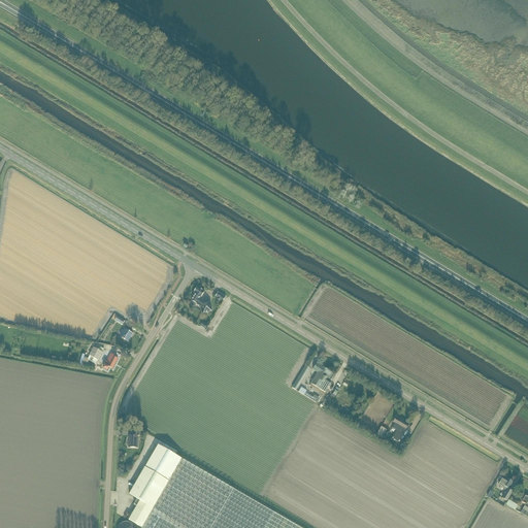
[(212,311),(211,305),(210,302),(204,303),(199,300),(204,292),(197,288),(194,293),(195,294),(191,300),(192,301),(192,302),(191,304),(191,305),(192,306),(193,306),(195,306),(196,304),(201,307),(203,314),(212,311)]
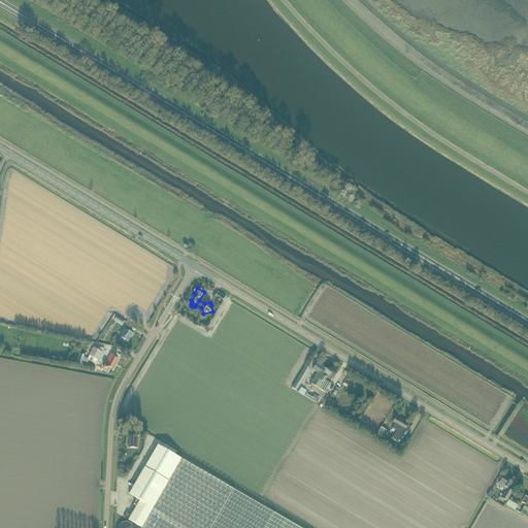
[(118,317),(114,321),(123,325),(125,322),(118,317)]
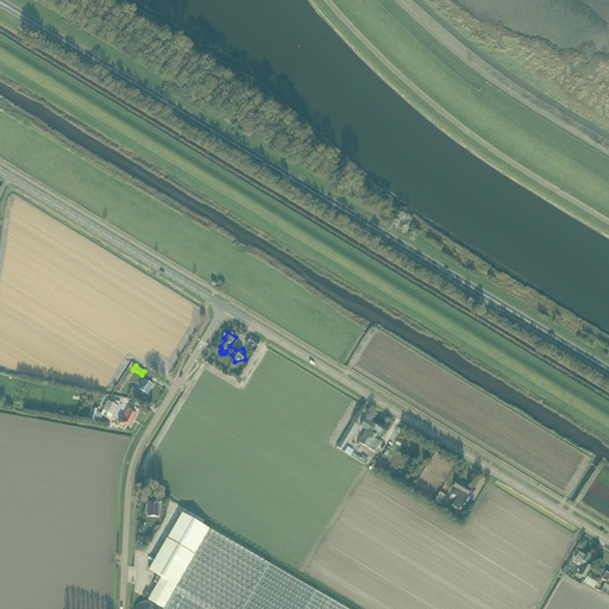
[(121,391),(125,393),(136,376),(132,375),(121,391)]
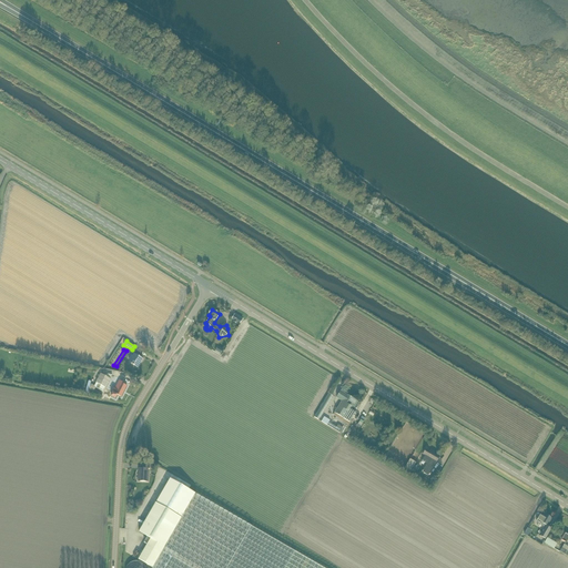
[(130,361),(129,363),(137,367),(140,362),(141,363),(143,359),(134,354),(133,356),(132,355),(129,359),(130,361)]
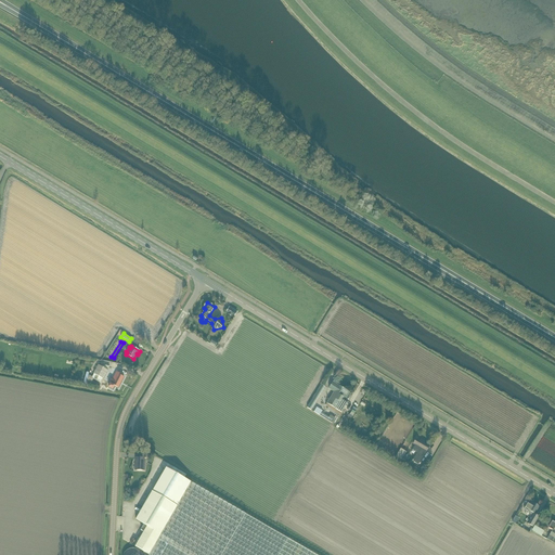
[(92,376),(89,376),(87,384),(91,386),(93,379),(99,383),(102,378),(104,379),(108,371),(107,370),(102,368),(99,365),(92,376)]
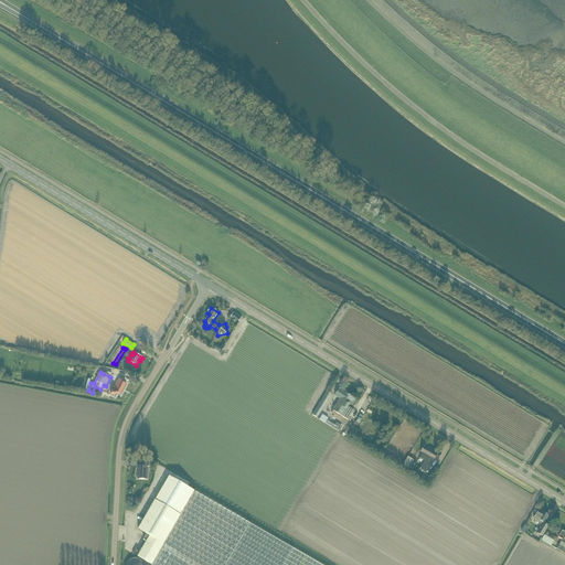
[(118,379),(110,395),(116,397),(117,393),(121,395),(127,384),(124,383),(125,382),(118,379)]
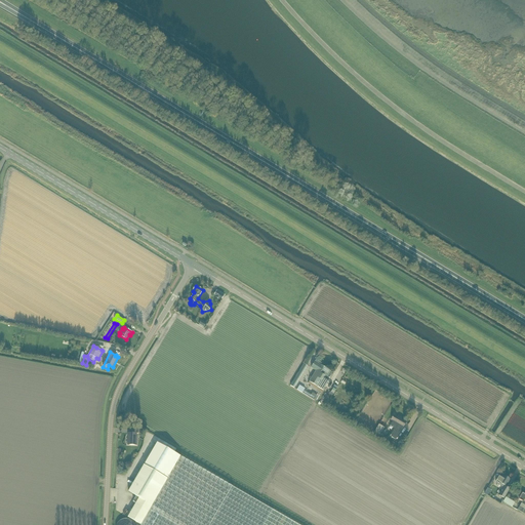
[(323,378),(325,375),(328,377),(331,371),(315,361),(311,368),(316,371),(308,384),(320,392),(322,390),(323,391),(328,381),(323,378)]
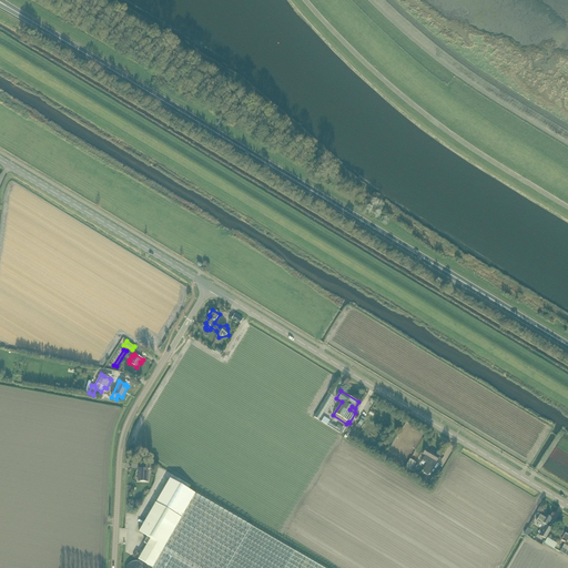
[(317,419),(320,417),(333,396),(328,394),(314,417),(317,419)]
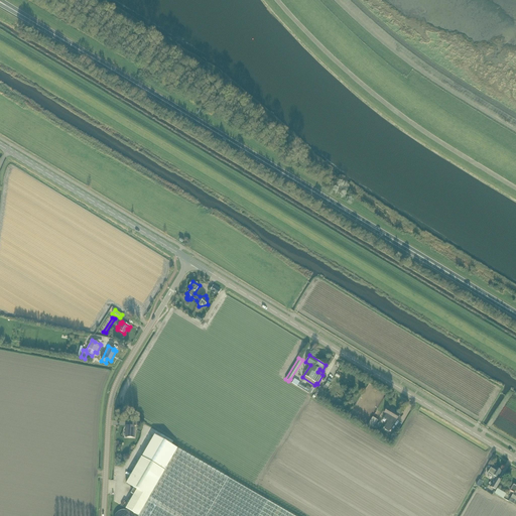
[(299,383),(297,386),(308,393),(311,388),(307,386),(306,387),(299,383)]
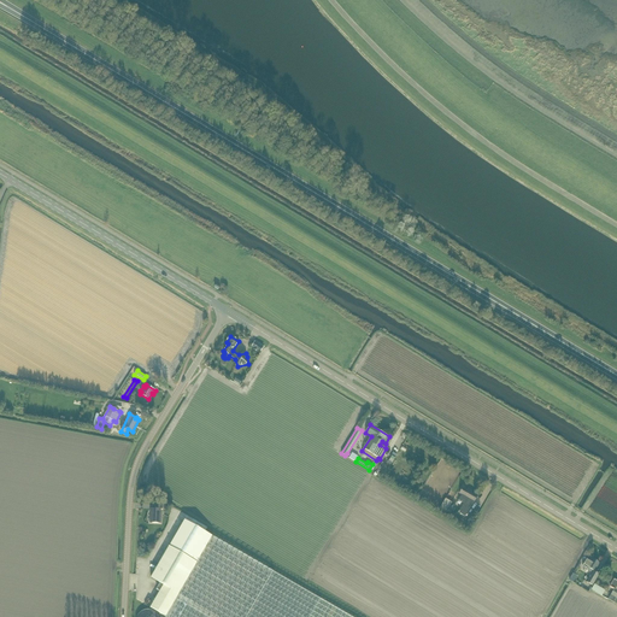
[(465,517),(479,498),(463,488),(459,494),(462,495),(458,500),(464,504),(458,512),(465,517)]
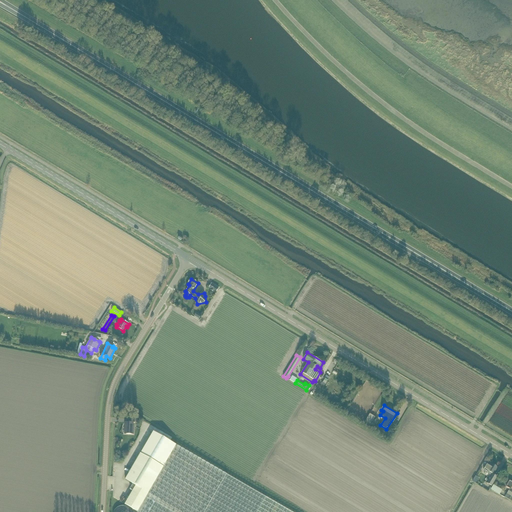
[(126,434),(134,435),(135,423),(135,419),(129,419),(128,423),(125,423),(125,428),(126,428),(126,434)]
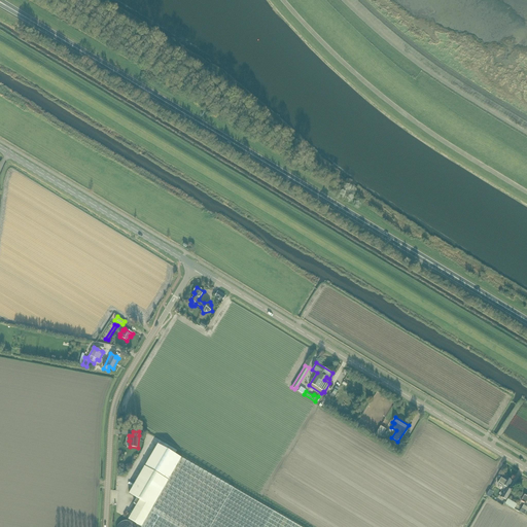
[(165,456),(165,454),(165,453),(165,451),(164,450),(163,449),(162,447),(160,447),(157,446),(155,446),(153,446),(152,447),(150,448),(150,449),(149,451),(148,453),(148,454),(148,456),(148,457),(149,459),(150,460),(151,461),(153,462),(155,463),(156,463),(159,463),(160,462),(161,461),(163,460),(164,459),(165,457),(165,456)]
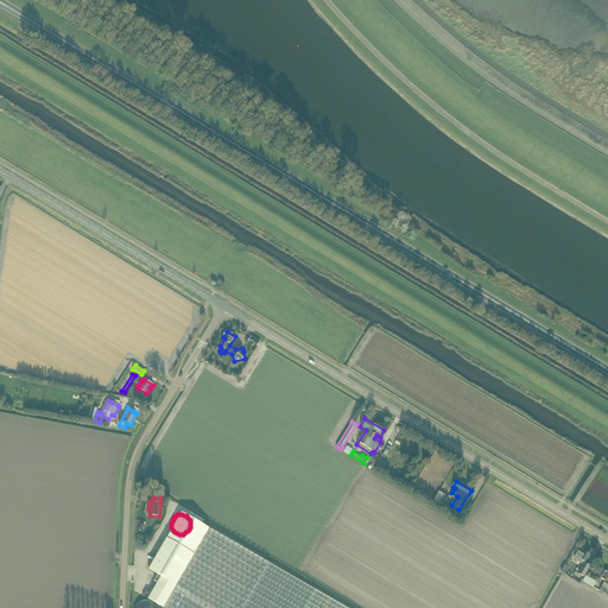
[(164,607),(163,607),(347,607),(270,563),(270,564),(242,549),(242,548),(209,529),(203,537),(190,530),(181,546),(165,538),(149,569),(158,575),(154,582),(157,583),(147,599),(164,607)]
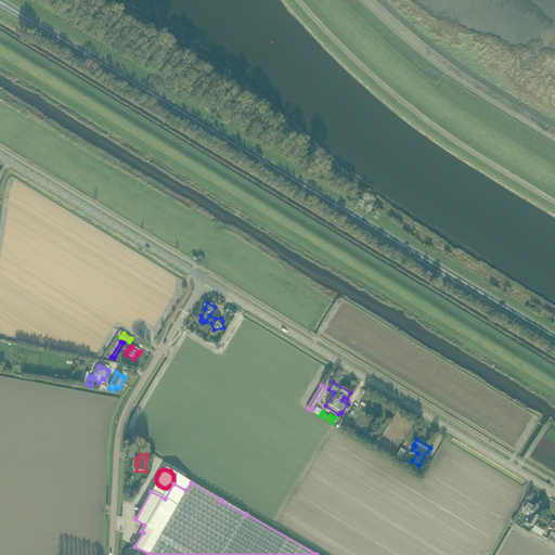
[(539,517),(534,515),(539,507),(533,504),(533,505),(529,502),(524,511),(529,514),(528,515),(532,517),(528,524),(533,527),(539,517)]
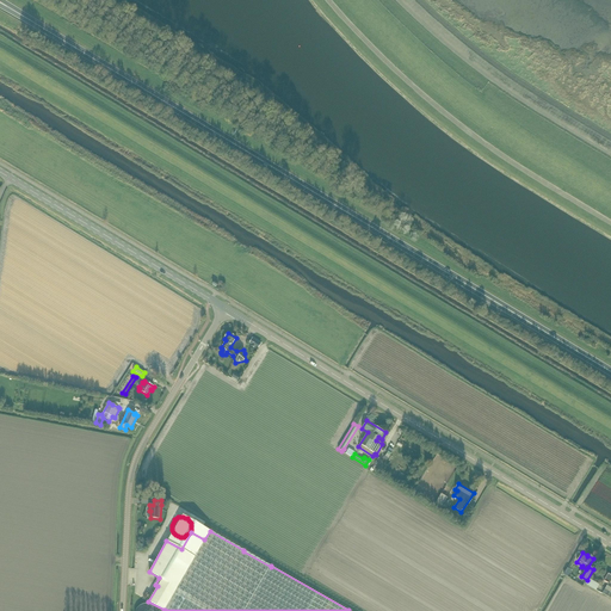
[(593,588),(597,591),(599,585),(590,579),(586,585),(593,588)]
